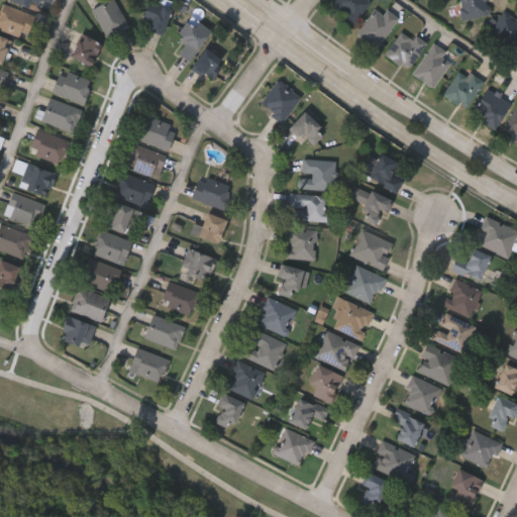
[(10,2),(10,0),(39,0),(35,12),(10,2)]
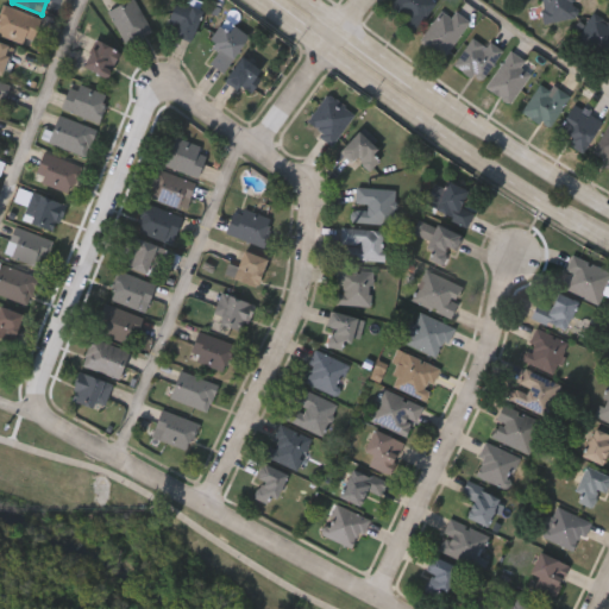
[(132,0),(154,32),(130,48),(107,13),(126,0),(132,0)]
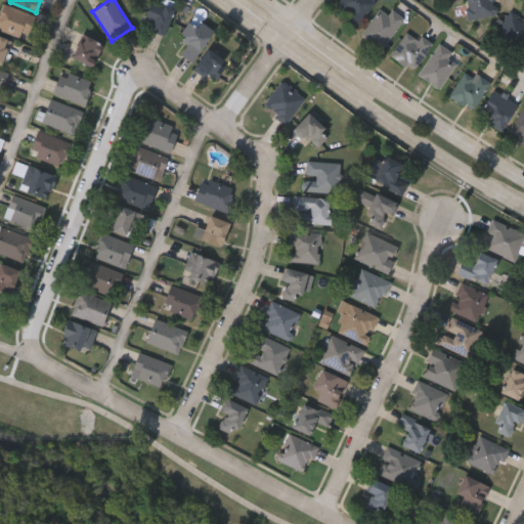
[(338,0),(369,0),(373,2),(352,32),(341,24),(348,14),(335,5),(338,0)]
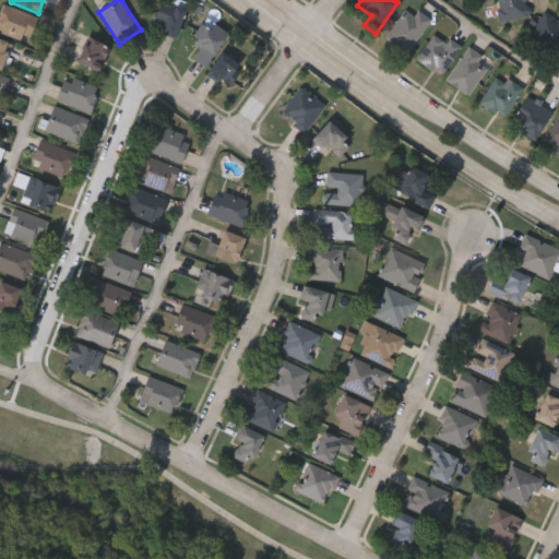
[(525,0),(528,16),(498,21),(494,0),(525,0)]
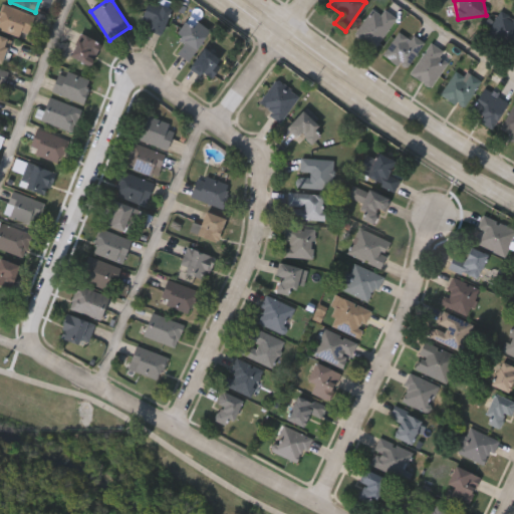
[(139,23),(150,1),(171,11),(159,33),(139,23)]
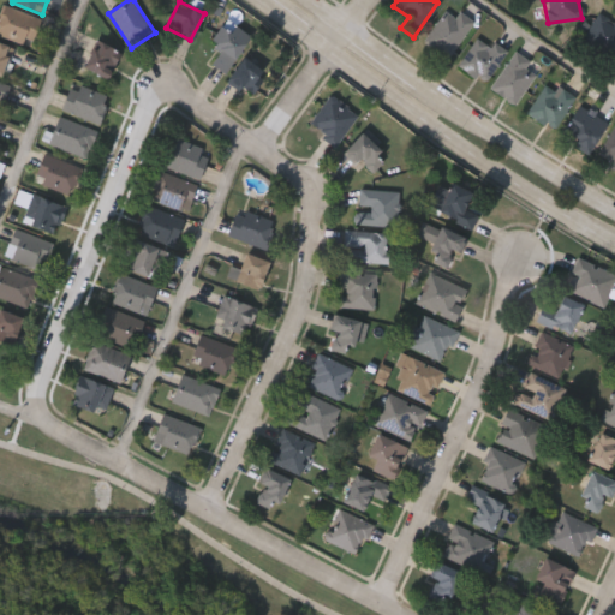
[(0,35),(0,17),(6,5),(41,23),(28,49),(0,35)]
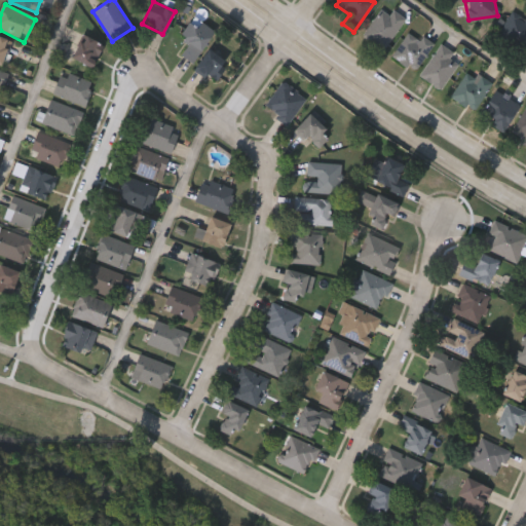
[(404,20),(380,49),(361,34),(383,4),(404,20)]
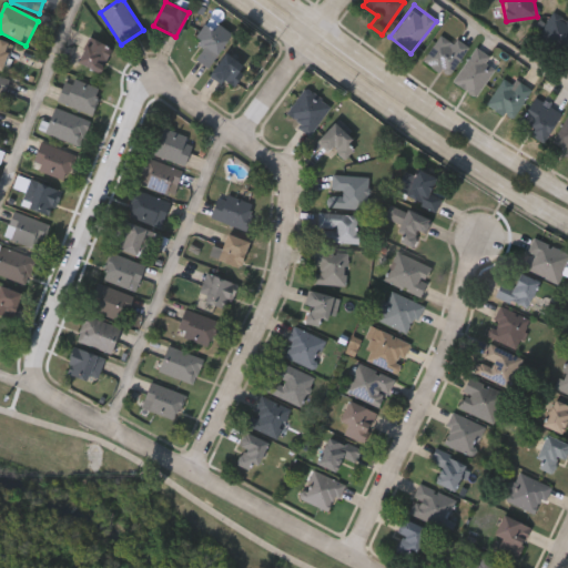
[(564,20),(566,16),(567,17),(567,49),(565,56),(535,39),(550,12),(564,20)]
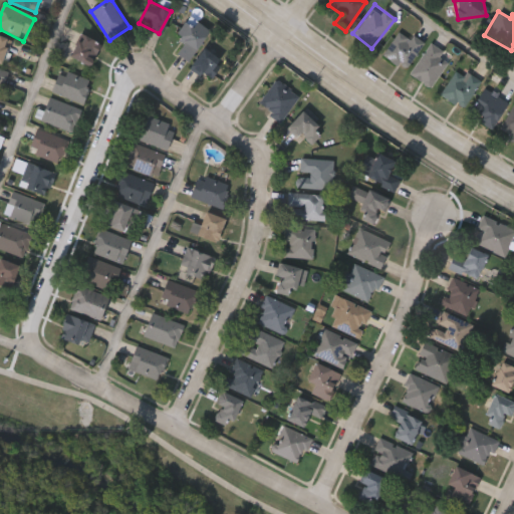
[(184,59),(177,51),(184,45),(175,34),(195,18),(210,37),(184,59)]
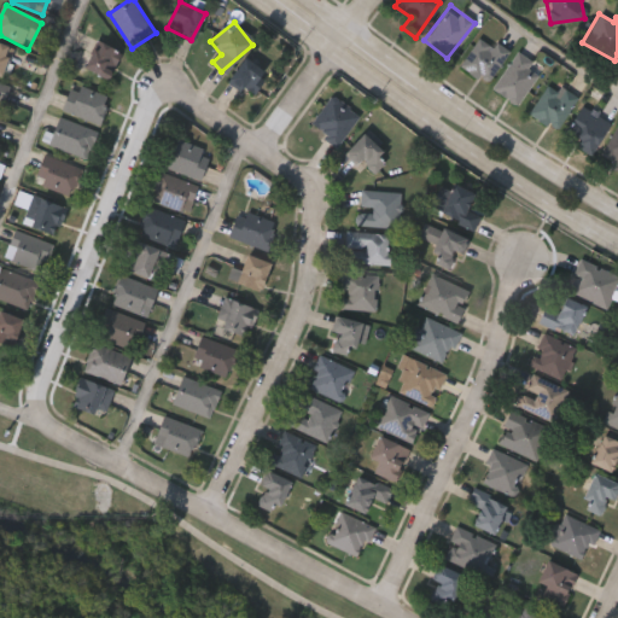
[(458,65),(481,33),(507,52),(484,85),(458,65)]
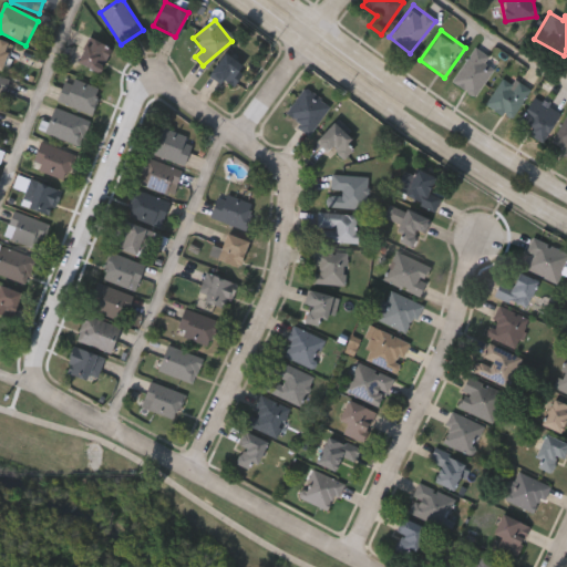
[(113,53),(98,76),(75,61),(92,38),(113,53)]
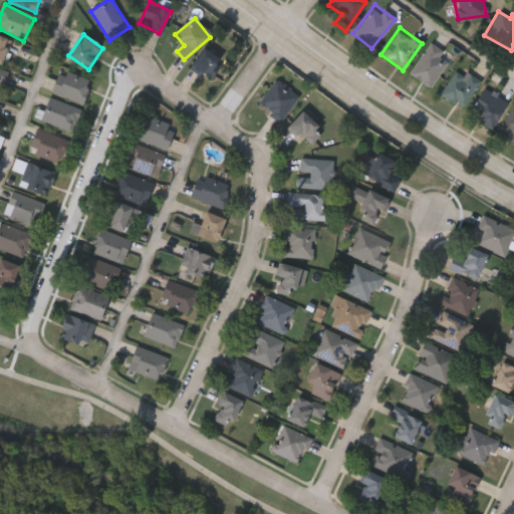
[(0,63),(0,37),(12,42),(3,65),(0,63)]
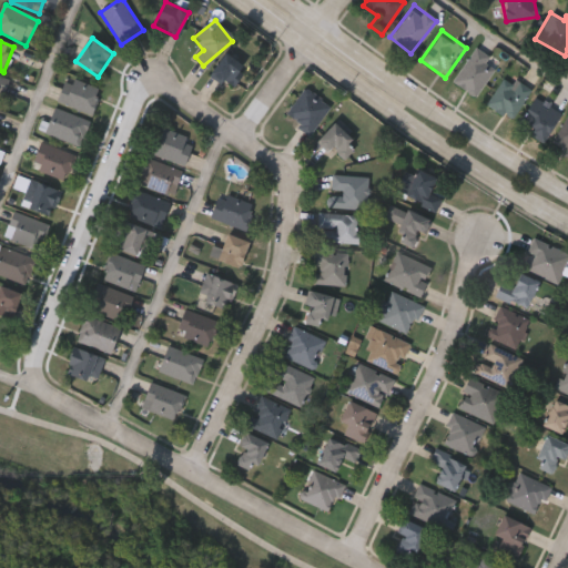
[(497,66),(472,97),(449,79),(475,48),(497,66)]
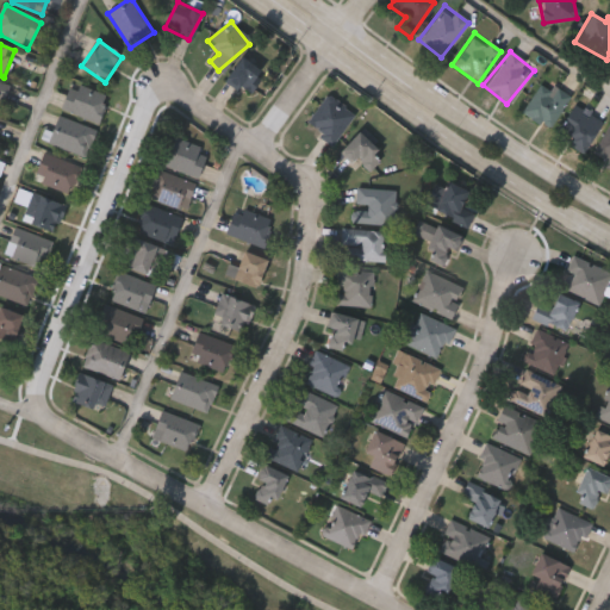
[(225,80),(242,57),(265,74),(248,97),(225,80)]
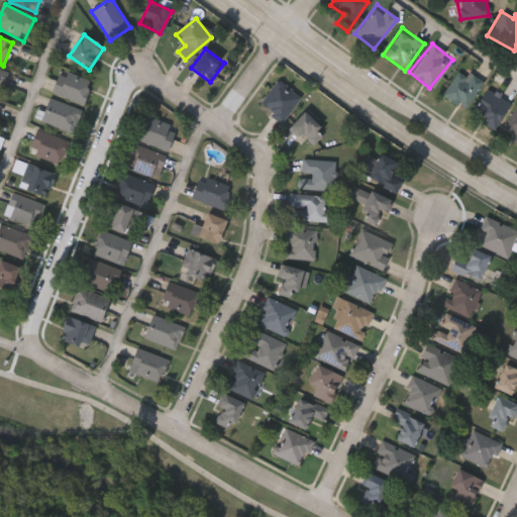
[(480,79),(467,109),(442,98),(455,68),(480,79)]
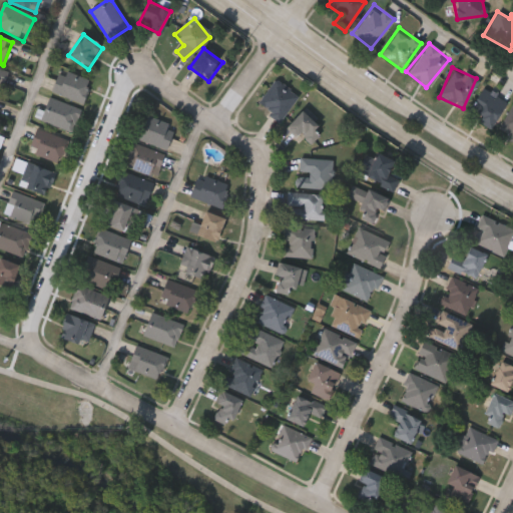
[(51,92),(60,69),(91,81),(82,104),(51,92)]
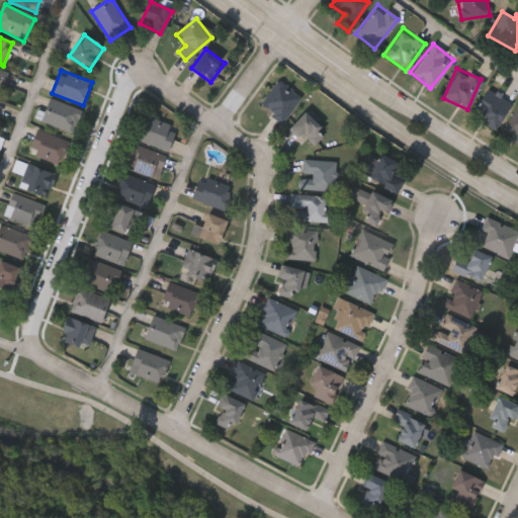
[(0,91),(8,76),(0,71),(0,91)]
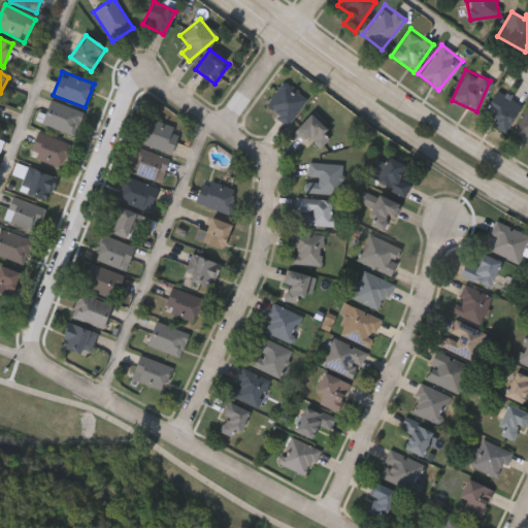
[(307,100),(288,127),(264,109),(285,83),(307,100)]
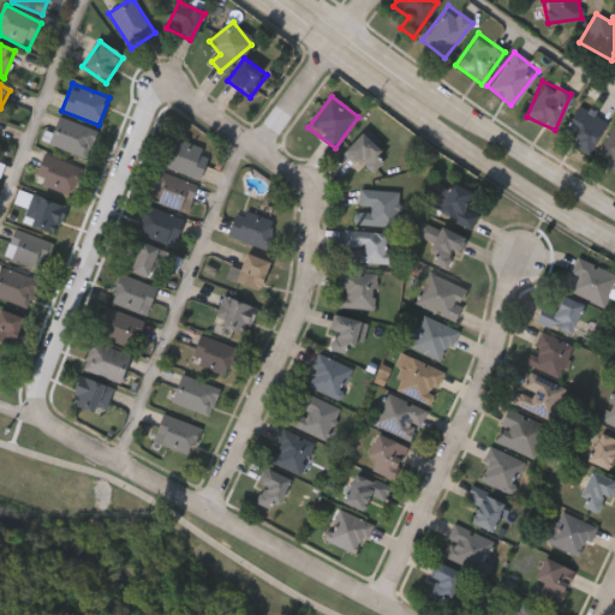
[(573,137),(561,130),(578,105),(607,123),(585,155),(569,144),(573,137)]
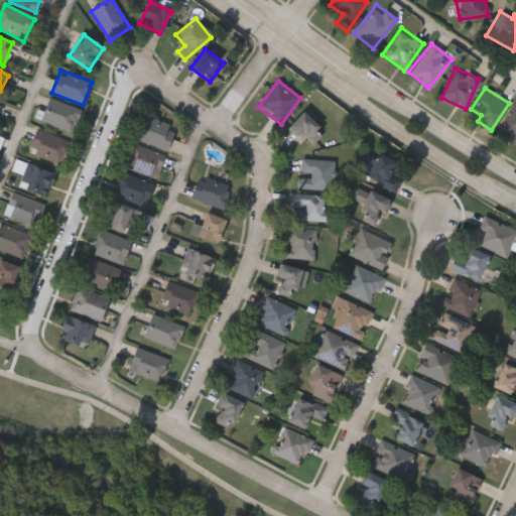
[(40,122),(48,98),(82,110),(73,133),(40,122)]
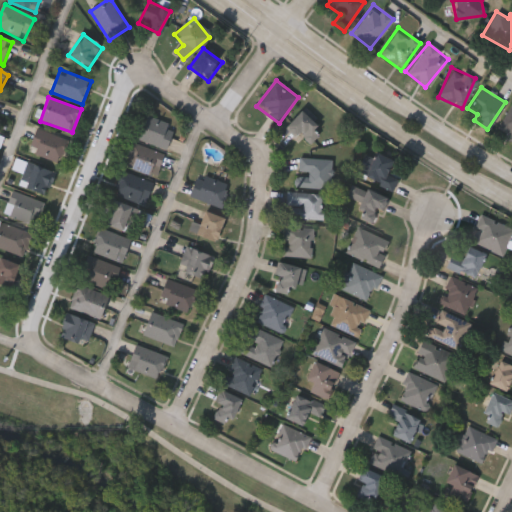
[(511,141),(508,139),(509,136),(496,129),(511,102),(511,141)]
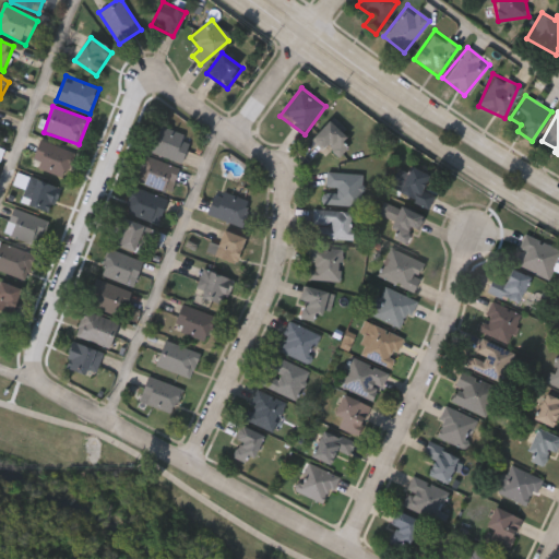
[(311,139),(329,121),(352,144),(339,157),(326,145),(323,150),(311,139)]
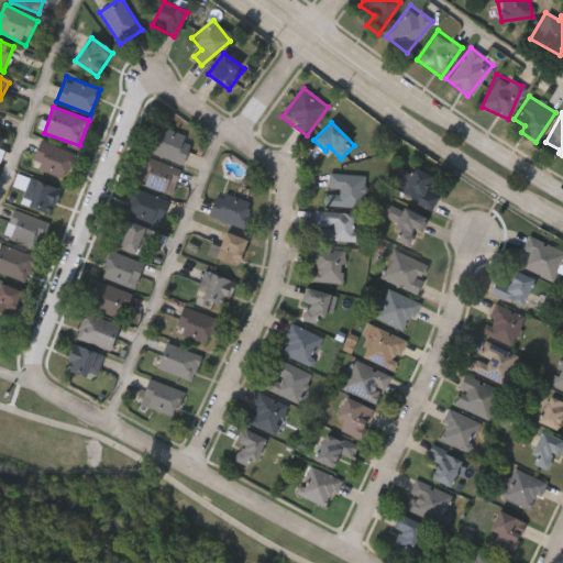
[(180,165),(147,150),(158,125),(191,141),(180,165)]
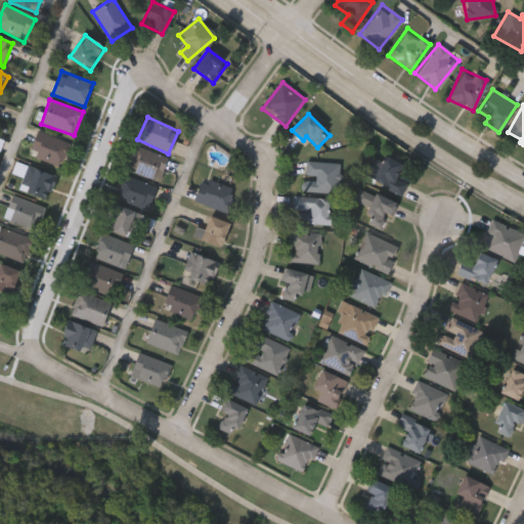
[(28,156),(38,131),(69,143),(59,168),(28,156)]
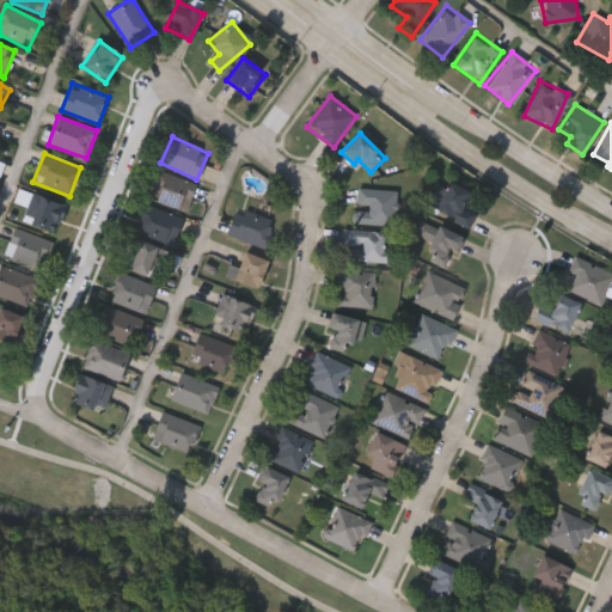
[(196,185),(185,213),(148,199),(159,171),(196,185)]
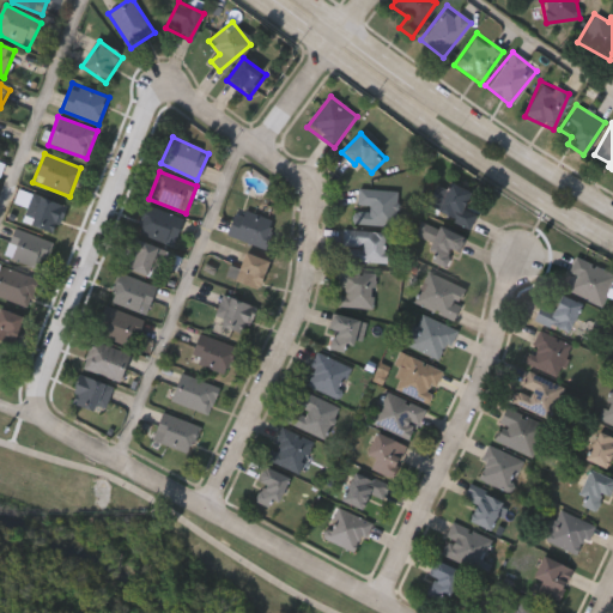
[(465,208),(477,214),(471,229),(436,213),(450,183),(472,193),(465,208)]
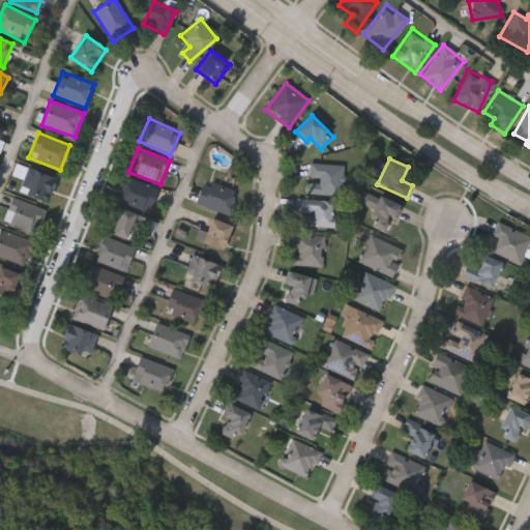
[(307,195),(310,164),(345,166),(343,196),(307,195)]
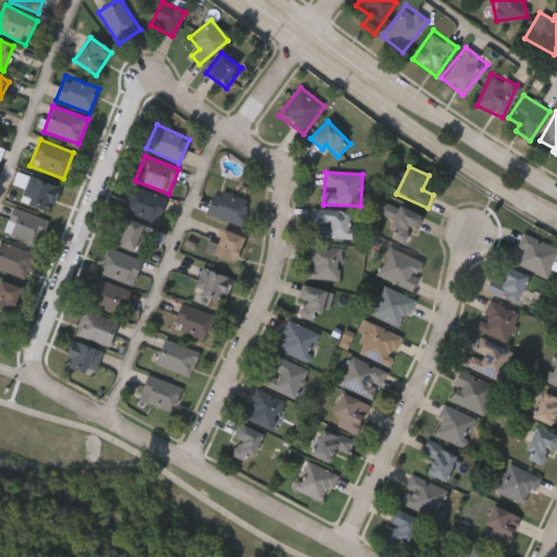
[(60,188),(50,213),(21,202),(31,177),(60,188)]
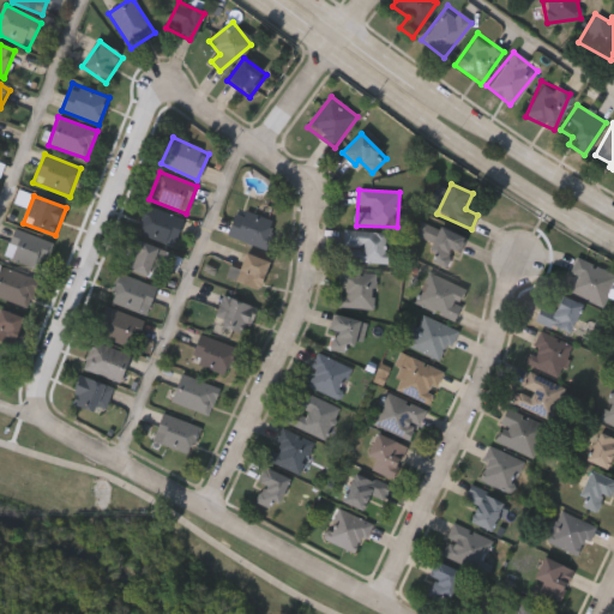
[(137,234),(148,206),(184,220),(174,247),(137,234)]
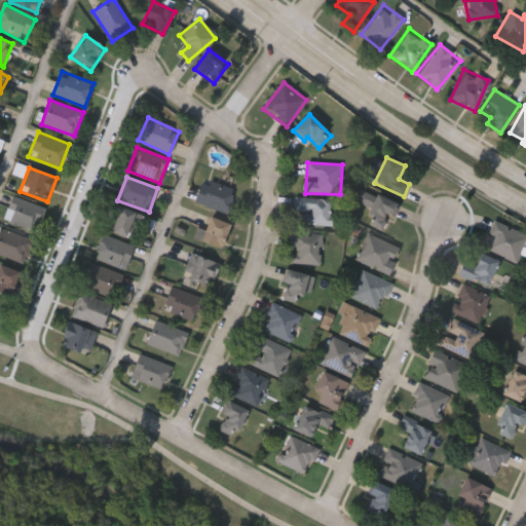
[(227,215),(194,202),(203,179),(236,191),(227,215)]
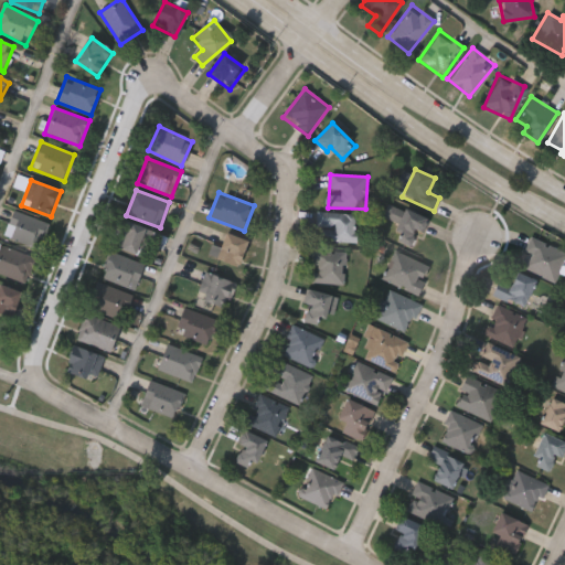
[(391,238),(398,220),(390,215),(393,206),(429,221),(418,249),(391,238)]
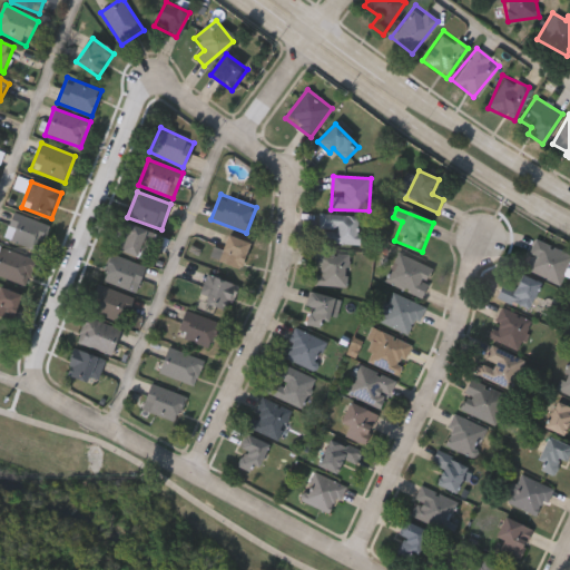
[(49,226),(40,253),(5,239),(13,214),(49,226)]
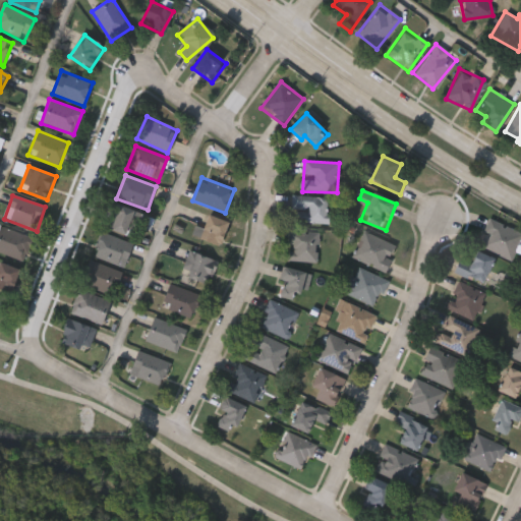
[(329,224),(292,223),(292,196),(330,197),(329,224)]
